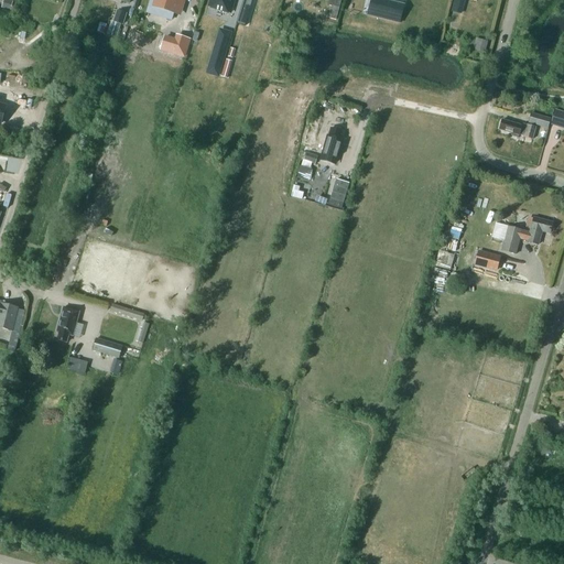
[(151,0),(150,6),(159,9),(156,14),(172,20),(176,6),(182,8),(183,0),(151,0)]
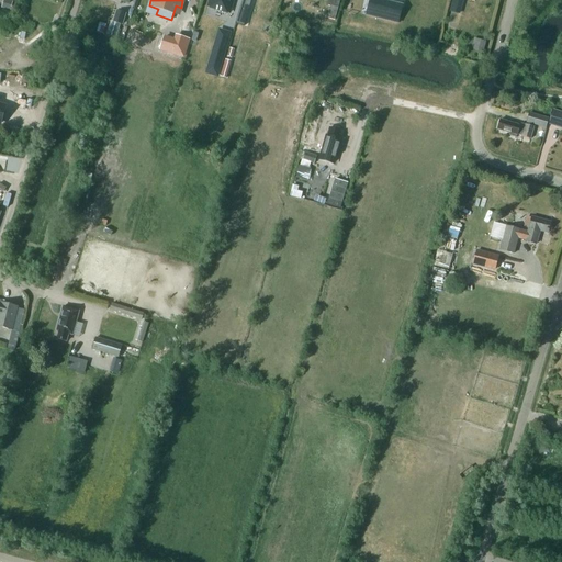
[(211,0),(209,7),(213,8),(229,13),(233,0),(211,0)]
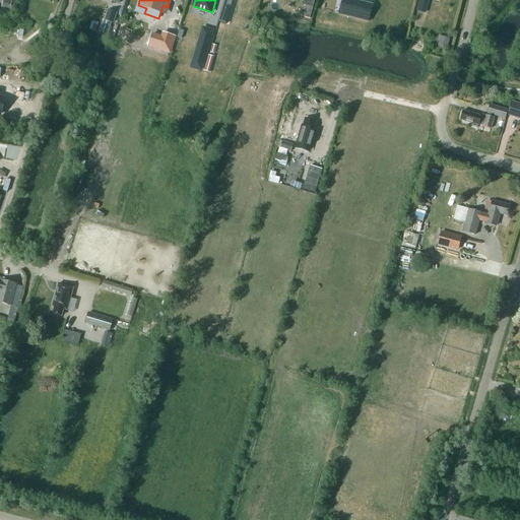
[(223,0),(217,22),(225,24),(231,9),(223,6),(224,0),(223,0)]
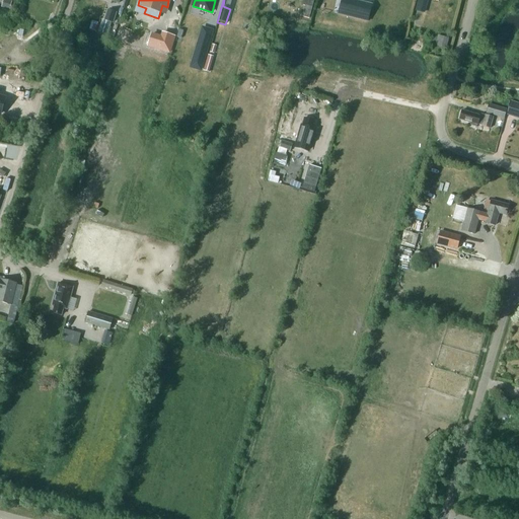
[(345,0),(342,0),(339,14),(368,21),(371,6),(345,0)]
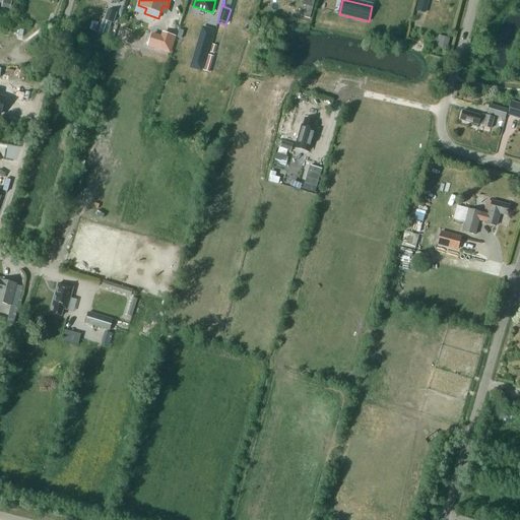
[(420,0),(417,10),(428,12),(431,0),(420,0)]
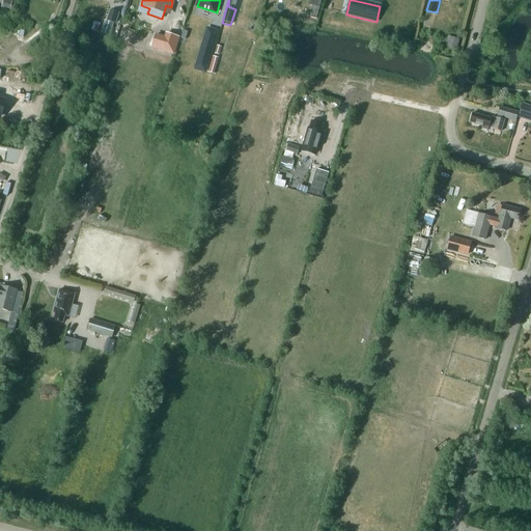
[(3,1),(1,7),(10,10),(11,4),(3,1)]
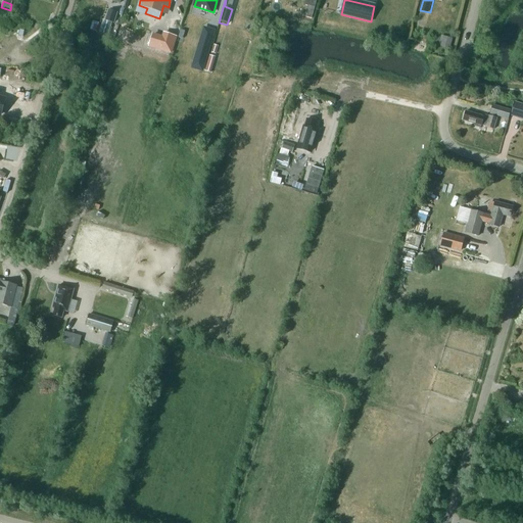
[(109,11),(106,20),(113,22),(116,13),(109,11)]
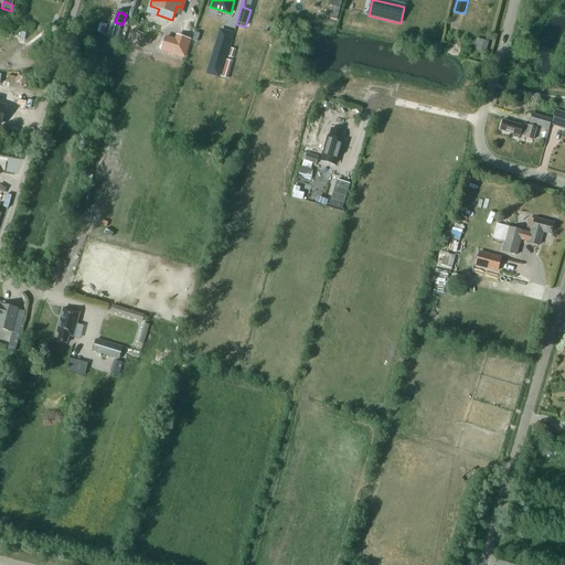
[(164,35),(160,51),(185,59),(191,40),(176,34),(174,39),(164,35)]
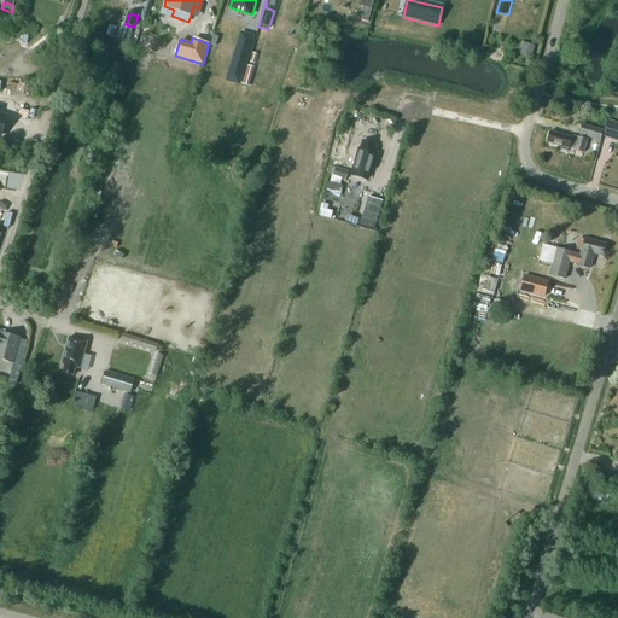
[(237,47),(229,73),(240,76),(238,83),(239,83),(249,51),(237,47)]
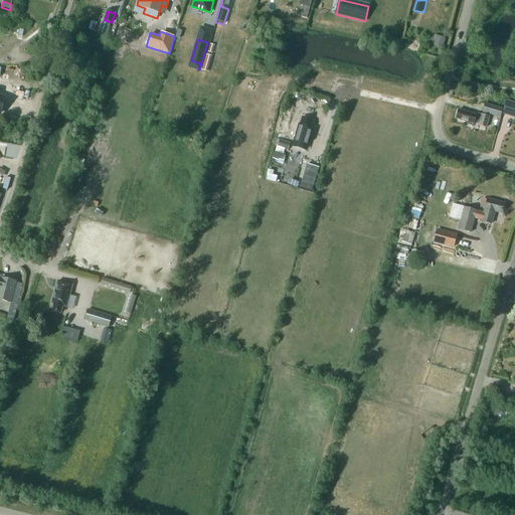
[(4,67),(4,80),(30,80),(30,67),(4,67)]
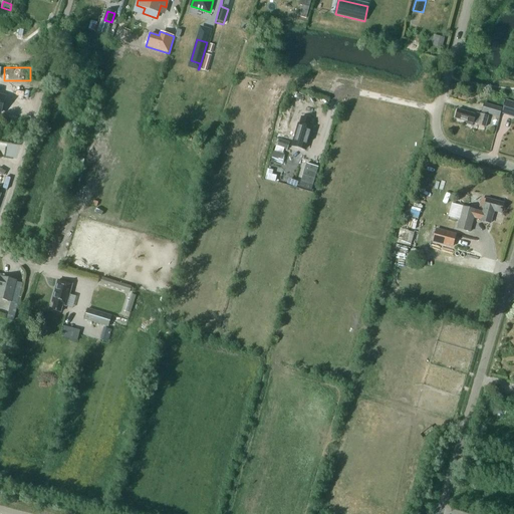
[(513,103),(505,101),(502,113),(512,116),(513,111),(513,103)]
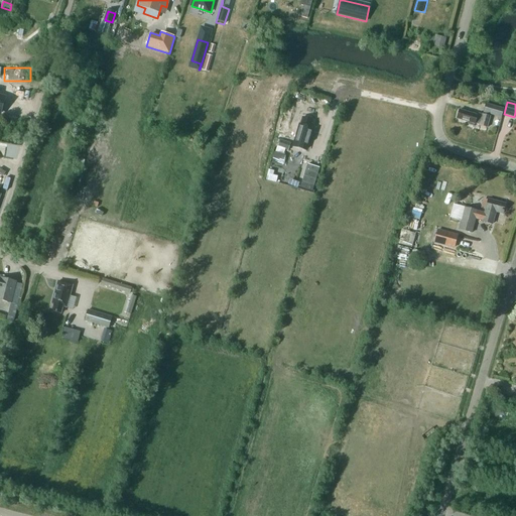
[(484,112),(501,118),(504,109),(486,104),(484,112)]
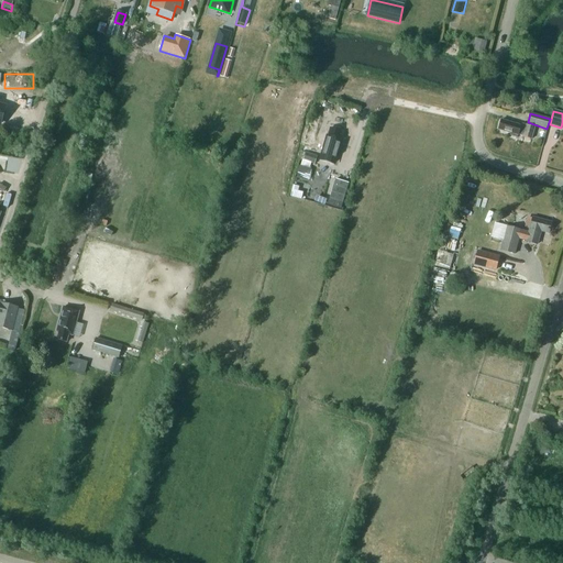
[(523,138),(531,140),(534,127),(527,124),(526,128),(520,125),(501,120),(498,130),(511,133),(510,135),(517,138),(518,135),(523,136),(523,138)]
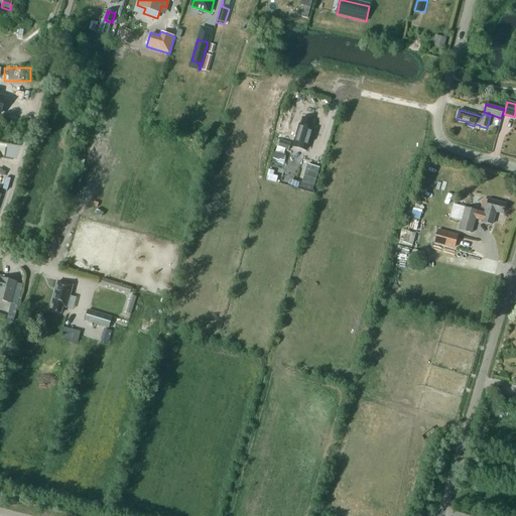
[(310,128),(312,121),(302,118),(294,144),(301,146),(303,140),(308,142),(312,129),(310,128)]
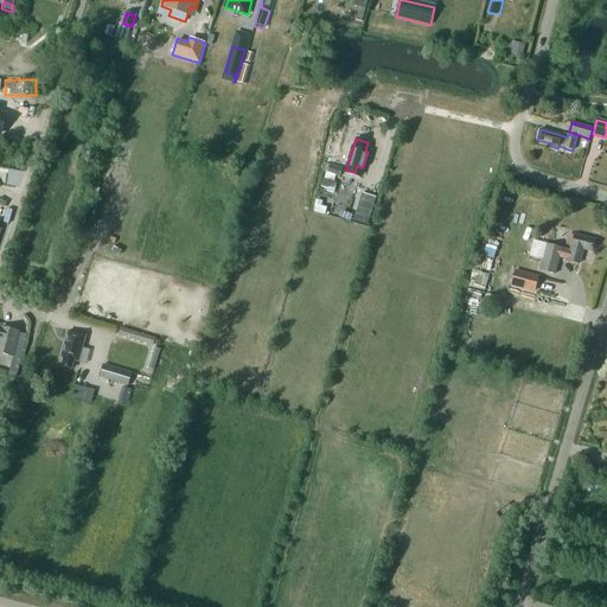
[(336,155),(349,160),(353,144),(340,140),(336,155)]
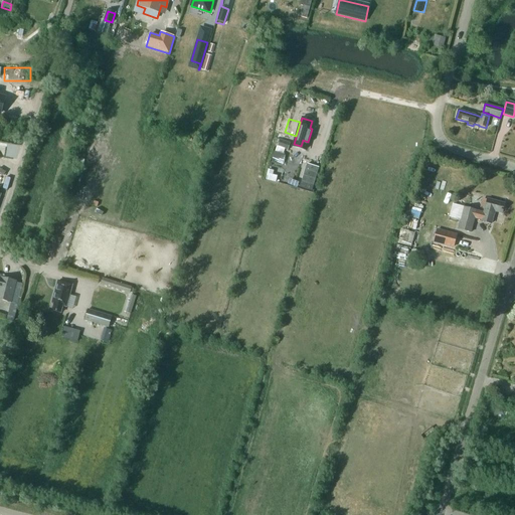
[(280,140),(277,147),(288,150),(290,143),(280,140)]
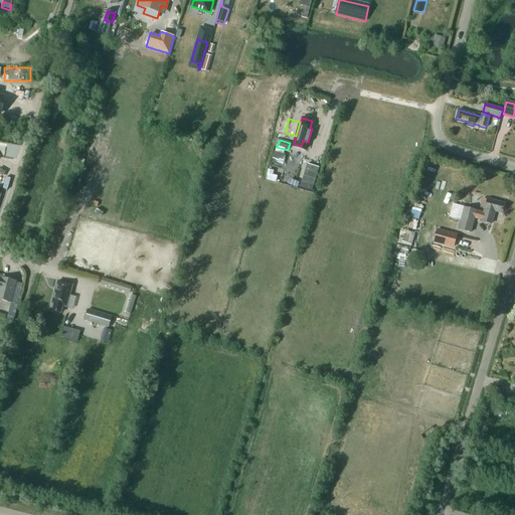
[(277,181),(280,170),(272,168),(269,179),(277,181)]
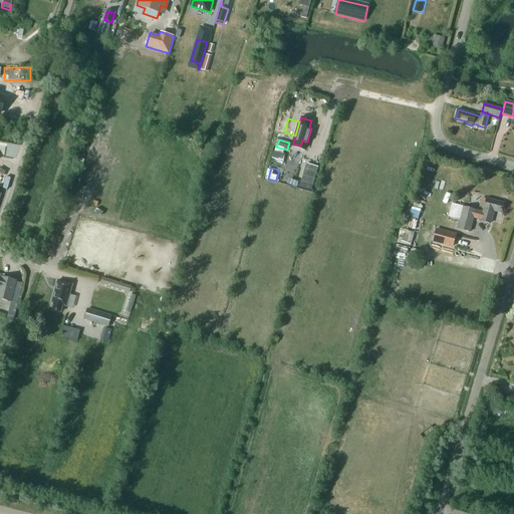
[(501,213),(503,204),(486,199),(483,213),(463,207),(457,229),(470,232),(473,218),(481,220),(480,221),(490,223),(494,211),(501,213)]
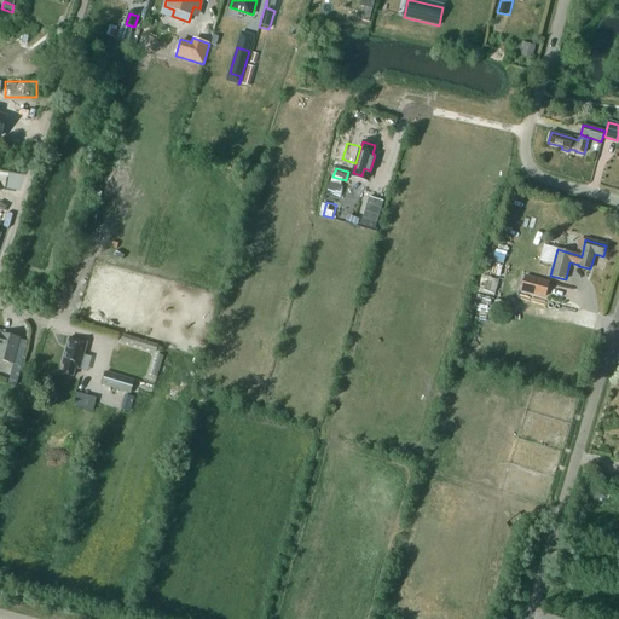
[(526,277),(521,290),(544,296),(548,283),(526,277)]
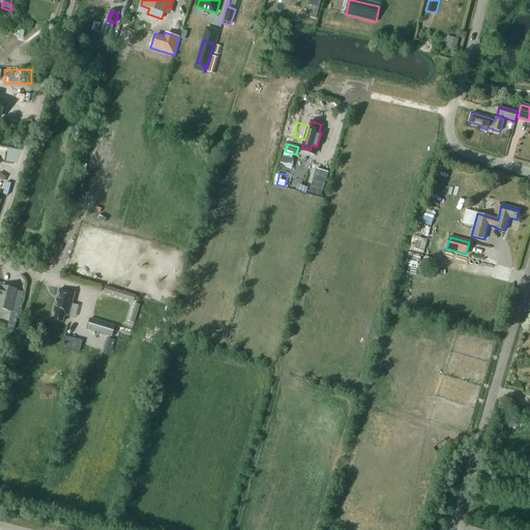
[(1,286),(2,284),(0,283),(0,307),(11,312),(17,290),(1,286)]
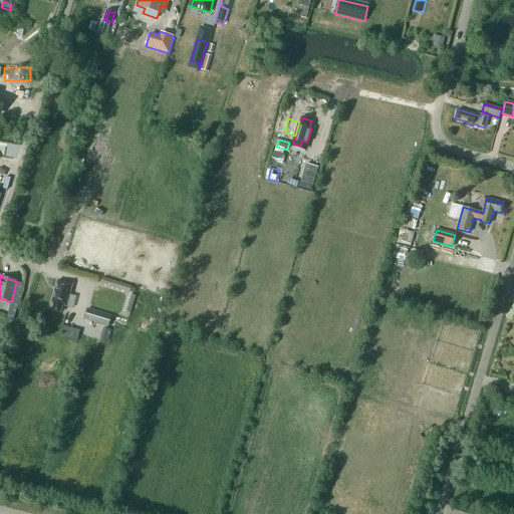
[(106,279),(104,284),(115,287),(116,282),(106,279)]
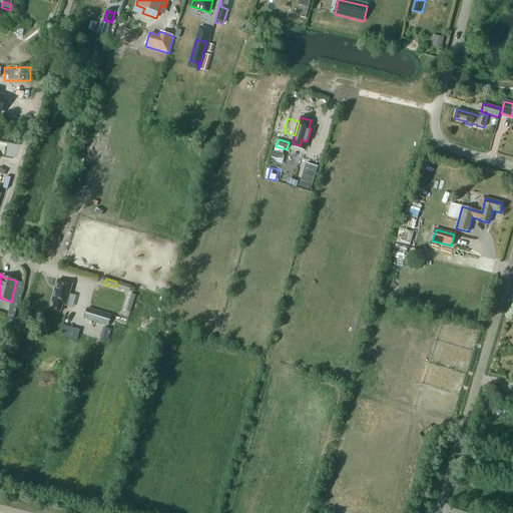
[(52,310),(60,312),(62,305),(66,306),(72,284),(58,280),(52,302),(54,303),(52,310)]
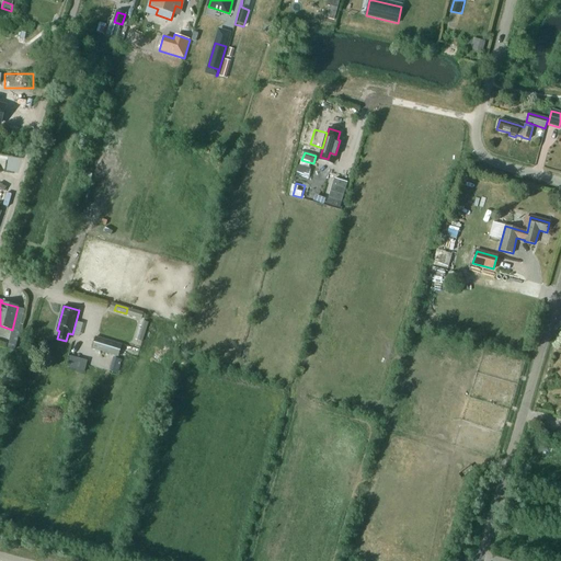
[(130,309),(128,315),(142,319),(145,313),(130,309)]
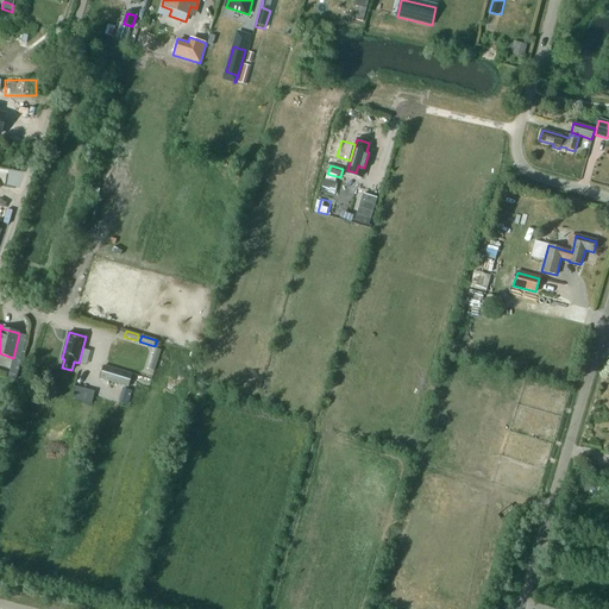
[(154,371),(161,351),(156,349),(150,370),(154,371)]
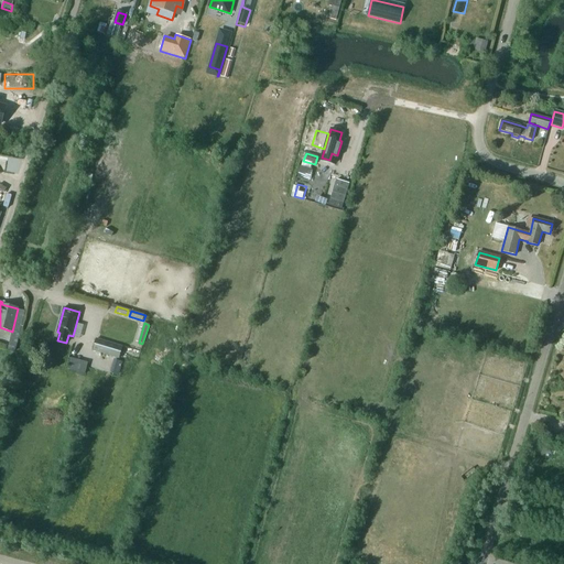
[(93,350),(119,358),(122,346),(96,338),(93,350)]
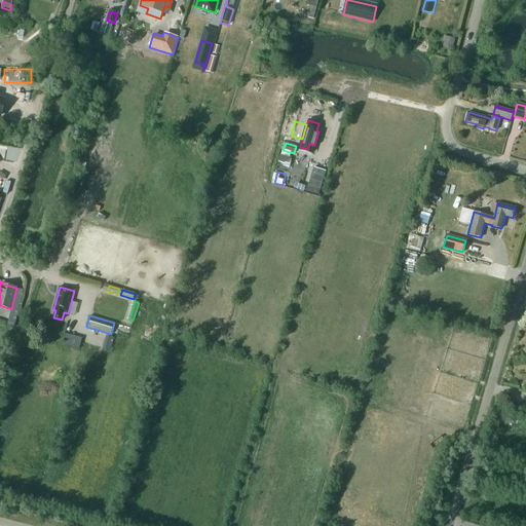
[(106,346),(113,347),(115,336),(108,335),(106,346)]
